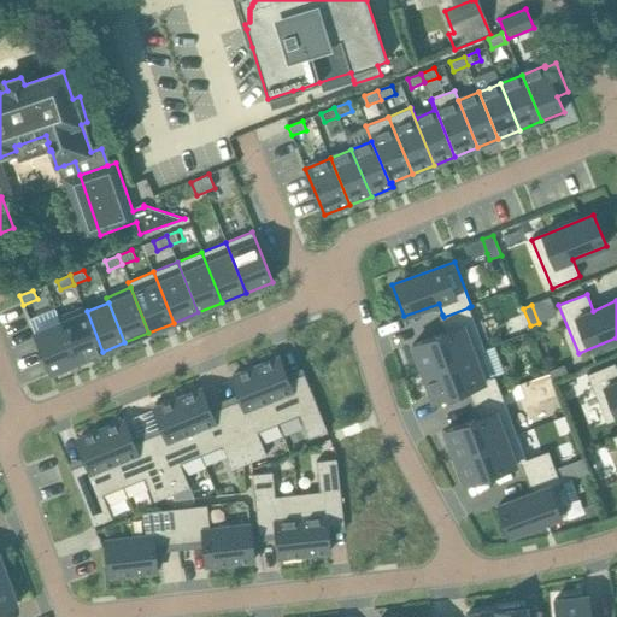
[(58,317),(60,322),(76,363),(103,352),(87,311),(84,306),(58,317)]
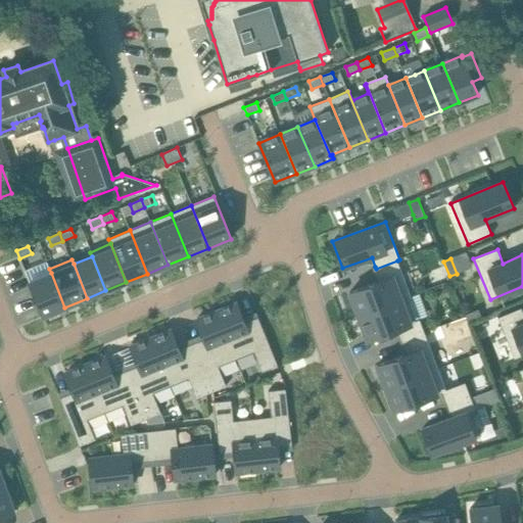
[(349,293),(359,317),(407,298),(406,298),(411,296),(397,260),(376,269),(375,267),(373,268),(378,282),(349,293)]
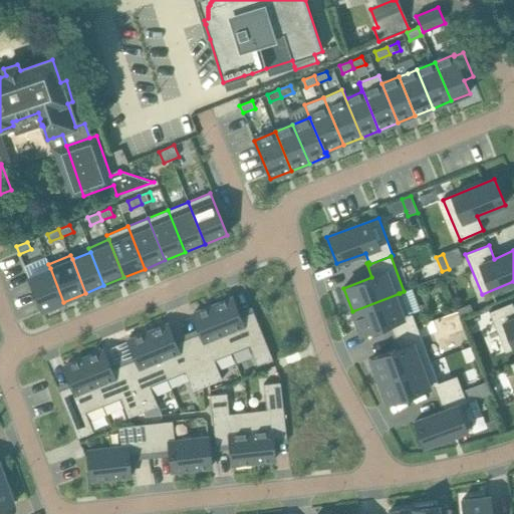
[(42,310),(63,302),(50,268),(29,277),(42,310)]
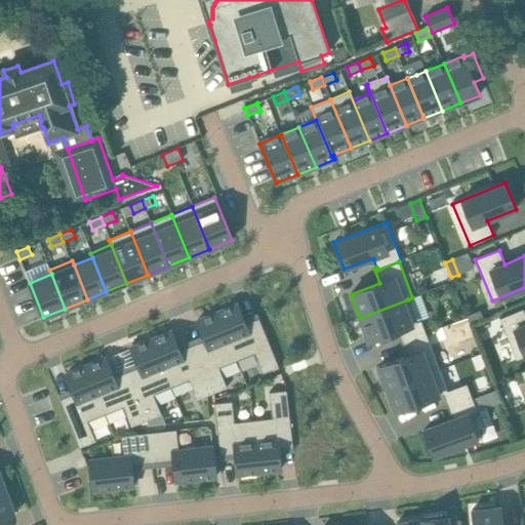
[(416,322),(408,299),(360,318),(369,341),(398,331),(402,344),(426,334),(420,321),(416,322)]
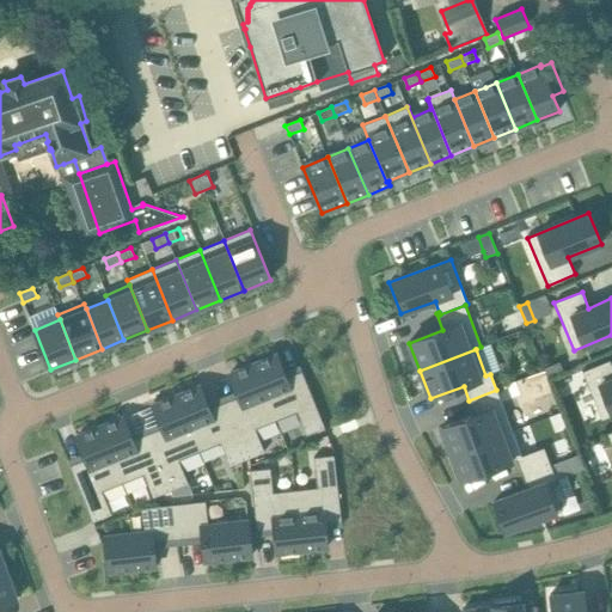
[(324,428),(301,372),(286,378),(276,355),(254,365),(276,421),(297,412),(306,435),(324,428)]
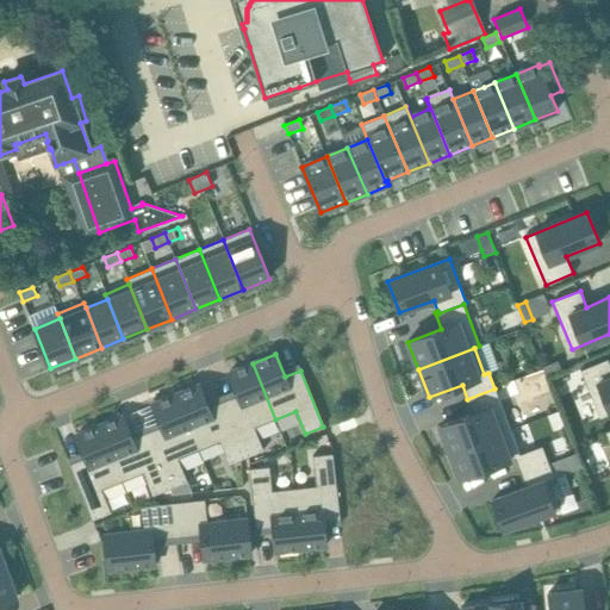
[(609,363),(608,359),(580,371),(599,418),(609,414),(609,363)]
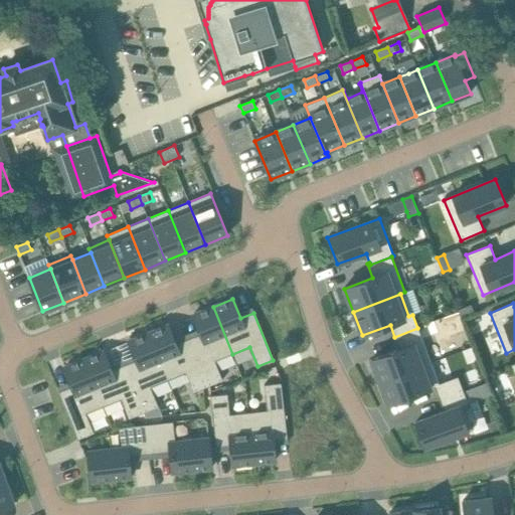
[(472,305),(458,310),(461,318),(475,312),(472,305)]
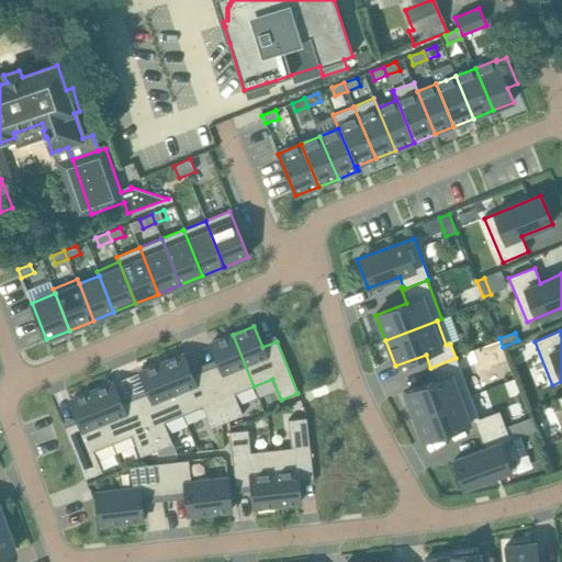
[(233,335),(211,344),(220,364),(205,370),(227,422),(243,415),(234,394),(254,386),(233,335)]
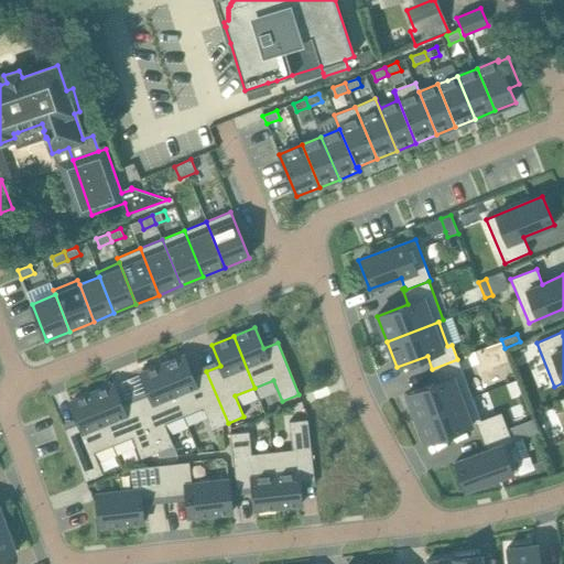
[(193,377),(184,356),(163,365),(184,416),(203,409),(212,430),(228,423),(206,371),(193,377)]
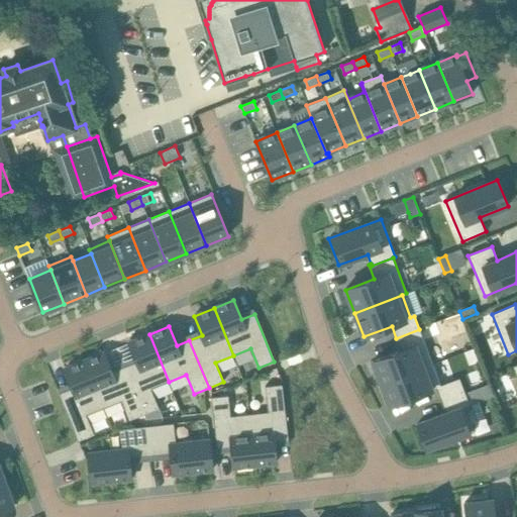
[(381,384),(432,365),(419,329),(396,338),(401,350),(373,362),(381,384)]
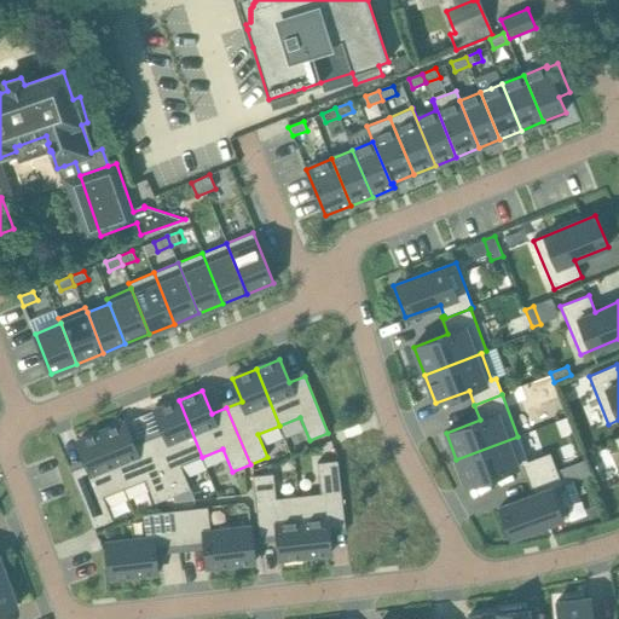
[(149,439),(173,496),(190,489),(180,466),(202,457),(179,400),(155,410),(165,433),(149,439)]
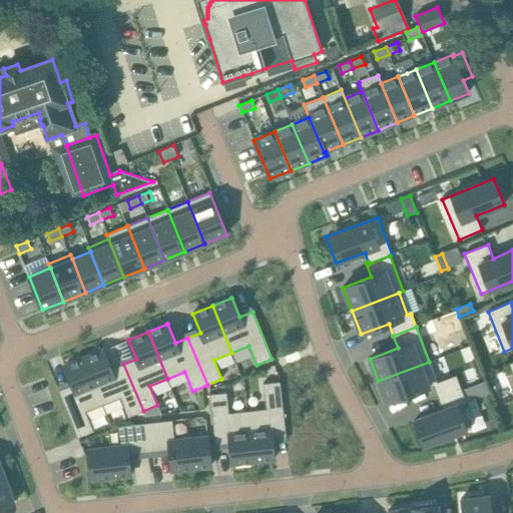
[(103,350),(84,358),(103,405),(120,398),(128,417),(143,411),(123,364),(111,369),(103,350)]
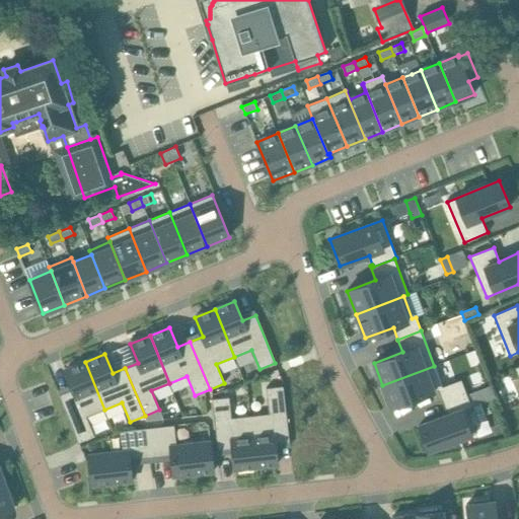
[(65,370),(72,389),(59,395),(78,443),(94,436),(86,417),(104,410),(85,362),(65,370)]
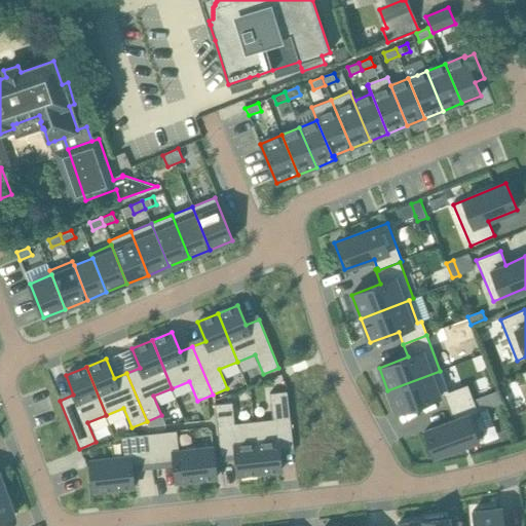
[(440,371),(387,390),(397,413),(444,396),(449,408),(473,399),(467,384),(448,392),(440,371)]
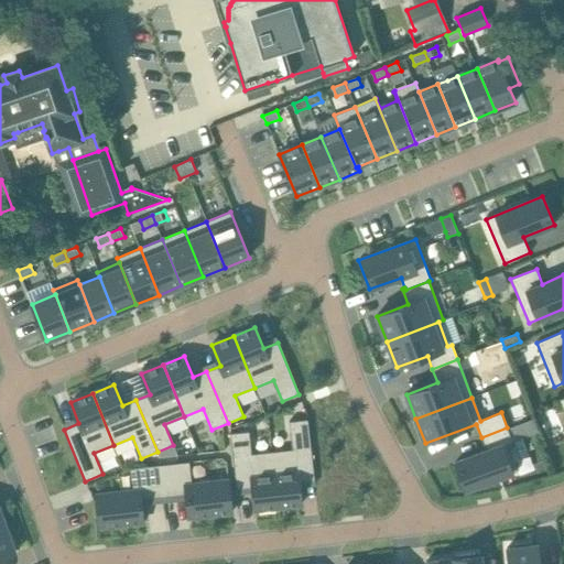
[(532,418),(525,421),(530,432),(537,429),(532,418)]
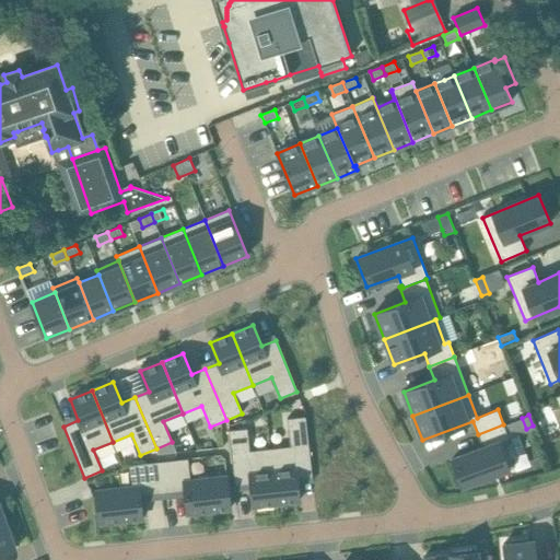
[(288,419),(290,446),(270,448),(277,503),(300,501),(298,478),(312,477),(305,417),(288,419)]
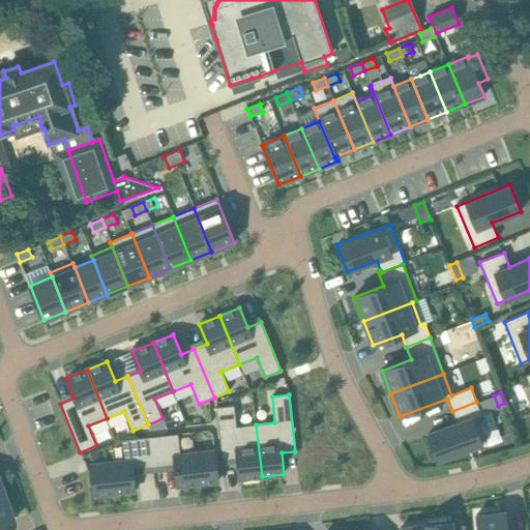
[(476,402),(452,411),(457,423),(428,435),(438,461),(487,442),(477,417),(481,416),(476,402)]
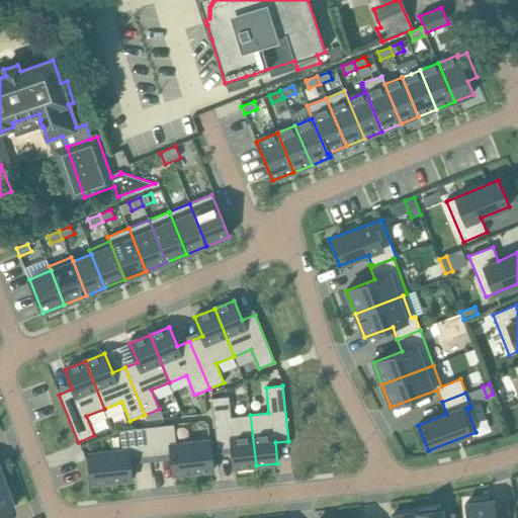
[(218,449),(232,447),(234,468),(256,465),(250,415),(231,417),(229,397),(211,398),(218,449)]
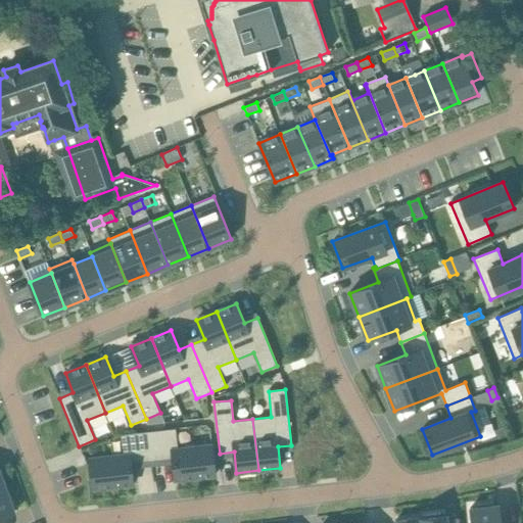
[(151,461),(173,459),(175,480),(216,475),(211,445),(178,449),(176,428),(148,431),(151,461)]
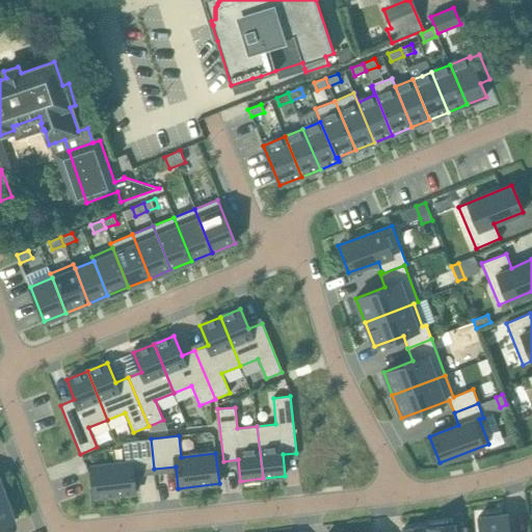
[(154,469),(151,439),(123,442),(126,463),(90,467),(95,498),(135,493),(133,472),(154,469)]
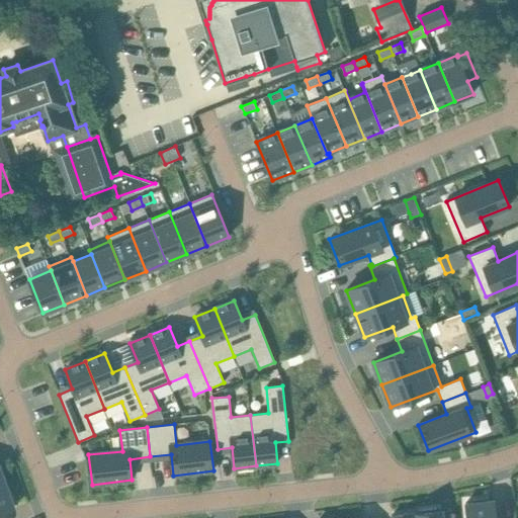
[(6,486),(0,488),(0,513),(14,508),(6,486)]
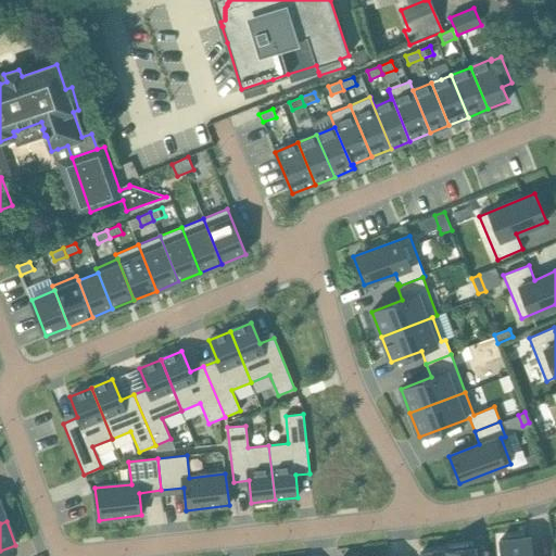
[(500,541),(501,555),(532,555),(530,536),(525,538),(525,535),(506,538),(507,540),(500,541)]
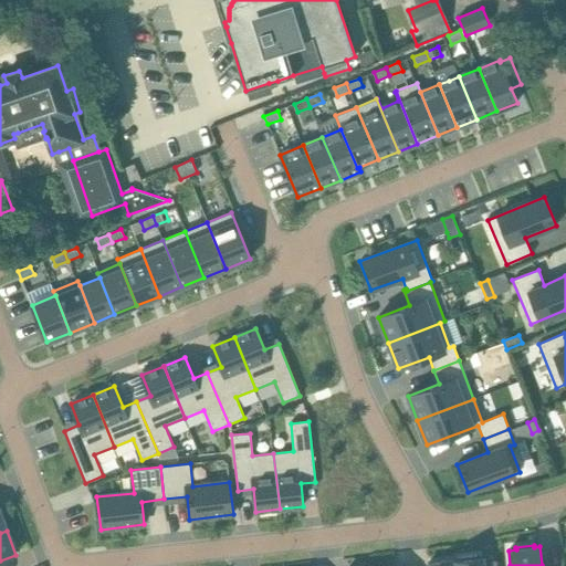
[(453,565),(483,565),(482,557),(477,558),(477,556),(458,558),(458,561),(453,561),(453,565)]
